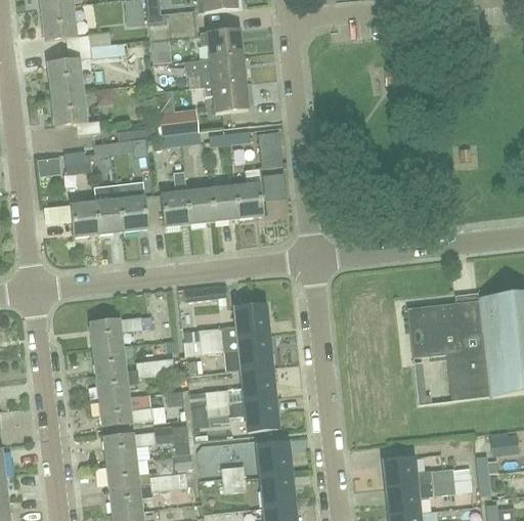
[(40,0),(41,8),(72,5),(71,0),(40,0)]
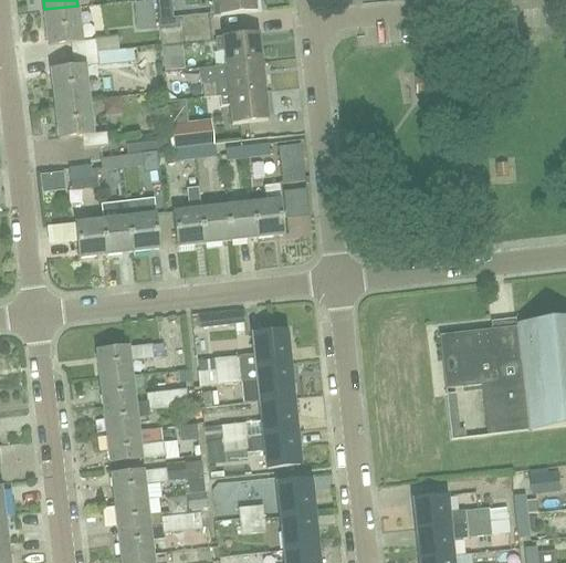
[(211,0),(212,14),(255,10),(254,0),(211,0)]
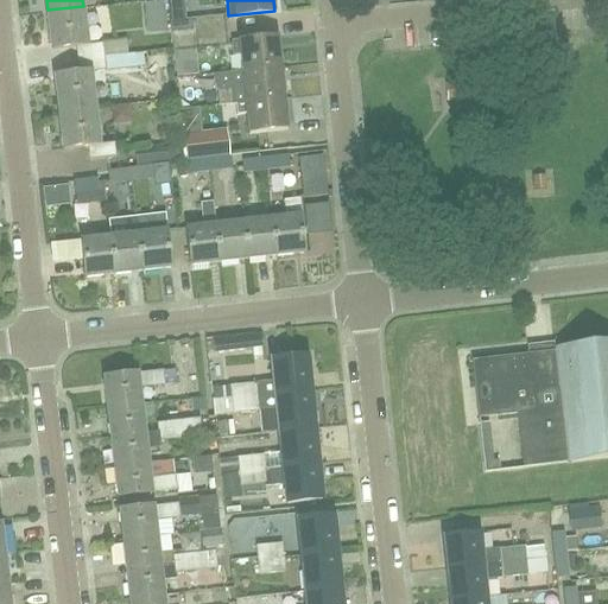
[(83,6),(48,10),(52,45),(77,43),(78,56),(105,53),(102,38),(87,40),(83,6)]
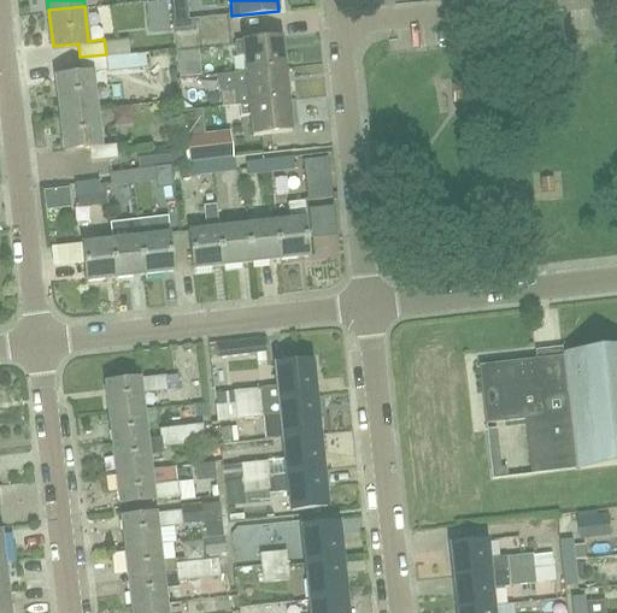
[(228,12),(198,16),(171,18),(174,34),(229,28),(228,12)]
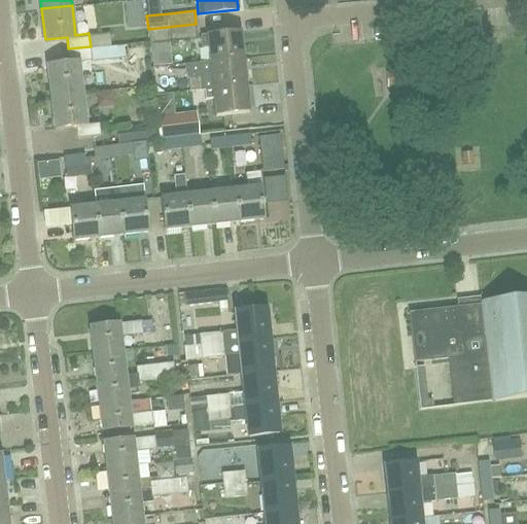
[(196,24),(148,29),(149,41),(172,38),(197,36),(196,24)]
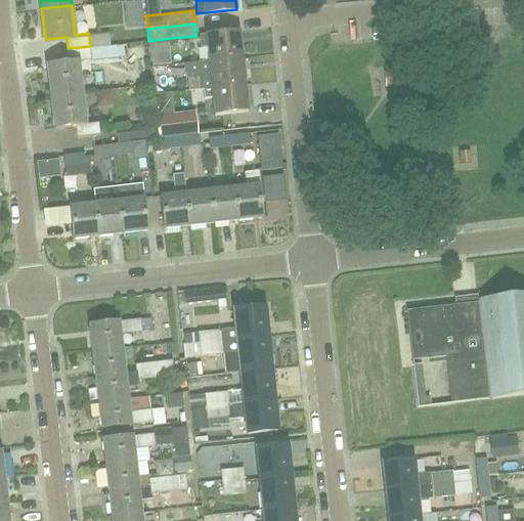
[(111,41),(111,29),(90,30),(90,42),(111,41)]
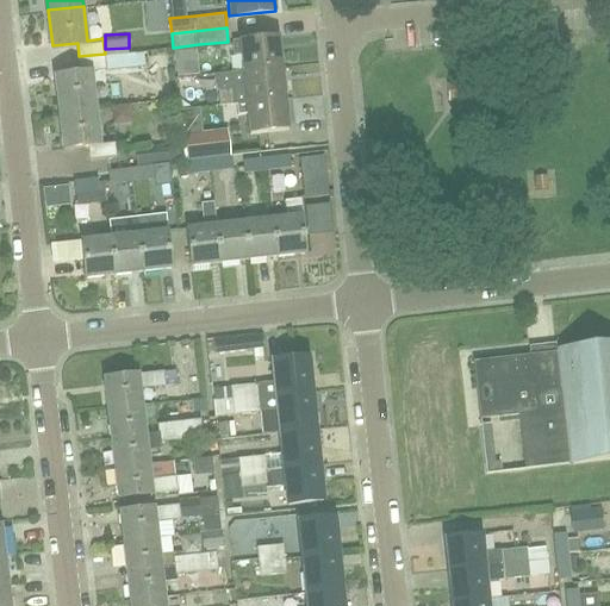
[(238,70),(281,66),(278,35),(232,39),(234,54),(236,54),(238,70)]
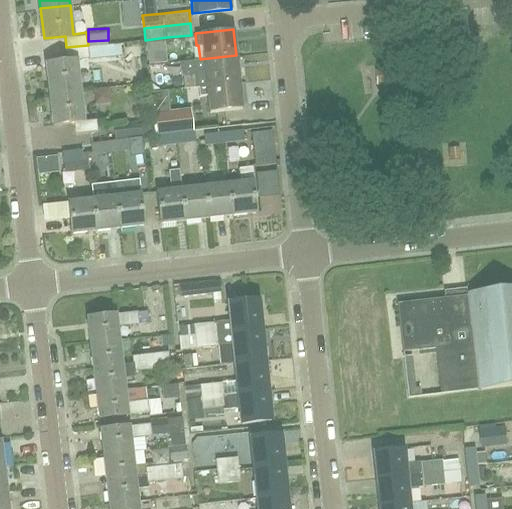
[(88,45),(66,47),(68,59),(46,61),(50,91),(80,88),(76,58),(89,56),(114,54),(122,54),(120,43),(113,44),(88,46),(88,45)]
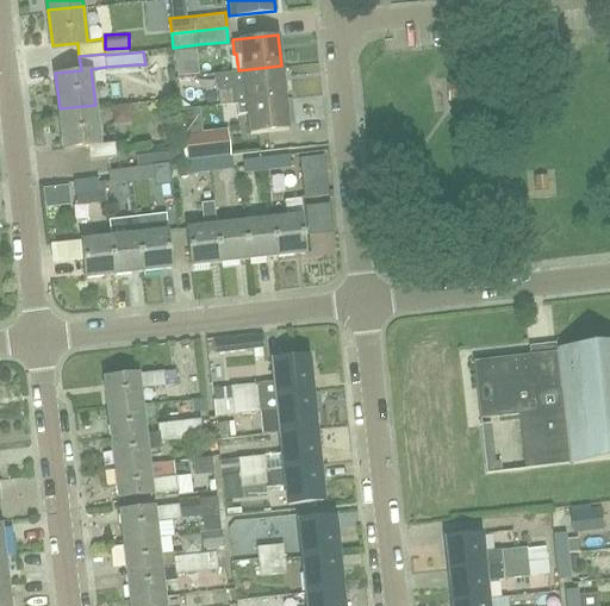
[(230,72),(231,87),(218,88),(221,102),(236,101),(284,97),(281,66),(238,70),(230,72)]
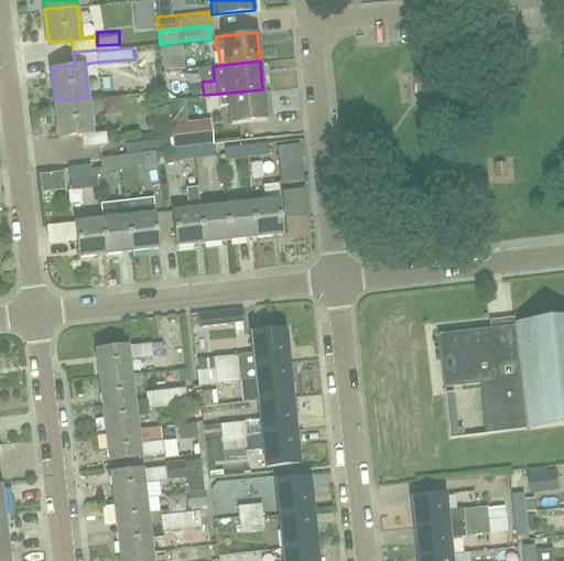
[(126,107),(121,89),(105,94),(109,111),(126,107)]
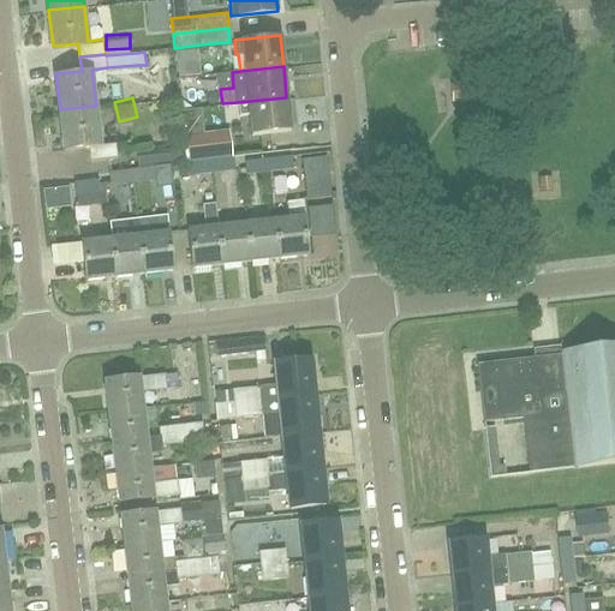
[(252,133),(260,132),(290,130),(286,97),(238,102),(239,114),(250,113),(252,133)]
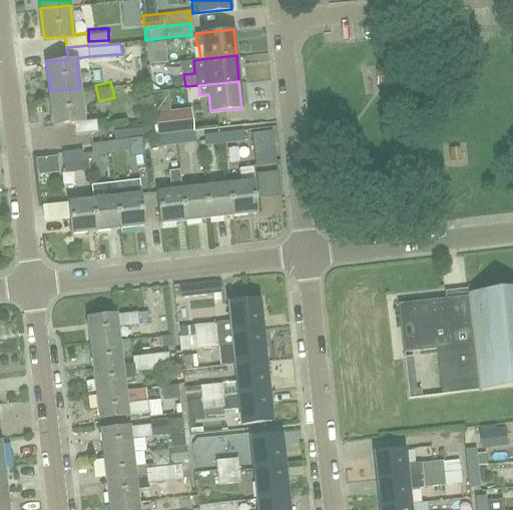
[(80,88),(50,91),(54,122),(75,119),(76,131),(98,128),(96,116),(83,118),(80,88)]
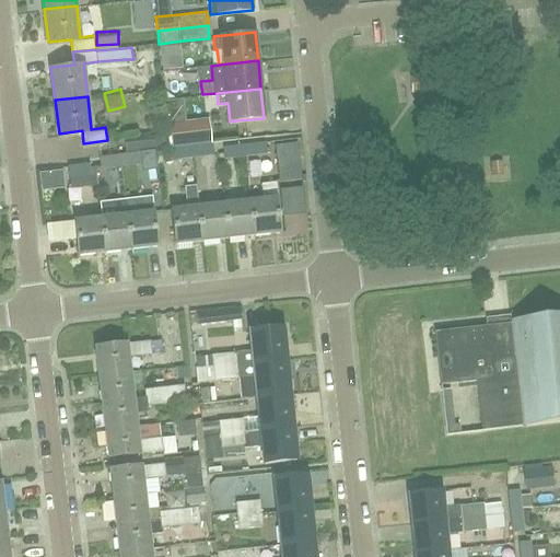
[(209,124),(209,118),(170,124),(173,147),(191,143),(211,141),(211,137),(210,137),(209,124)]
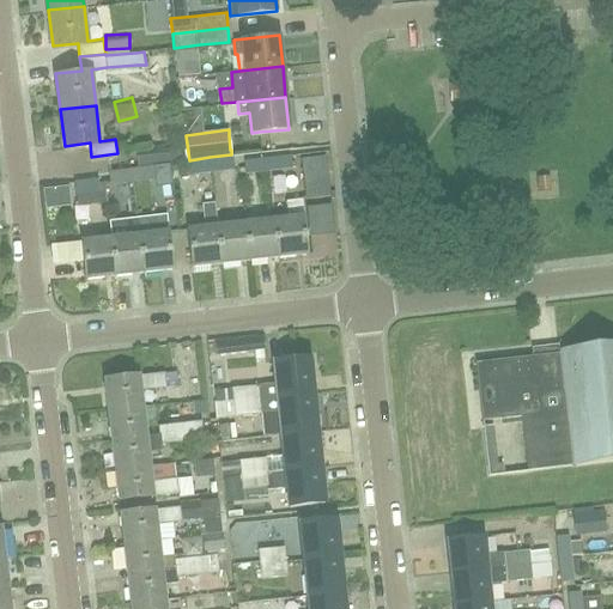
[(139,166),(155,164),(181,160),(180,142),(137,147),(139,166)]
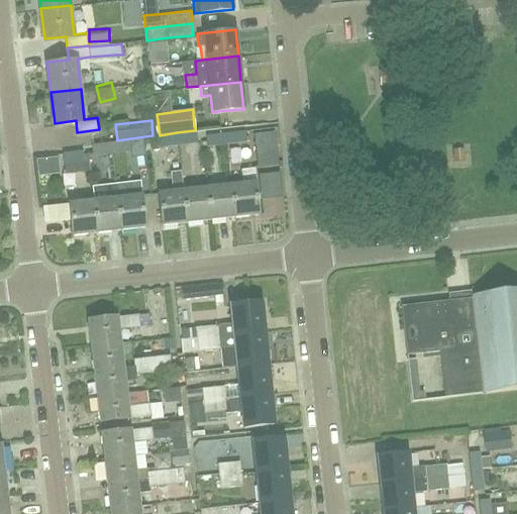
[(226,143),(246,140),(245,129),(225,132),(226,143)]
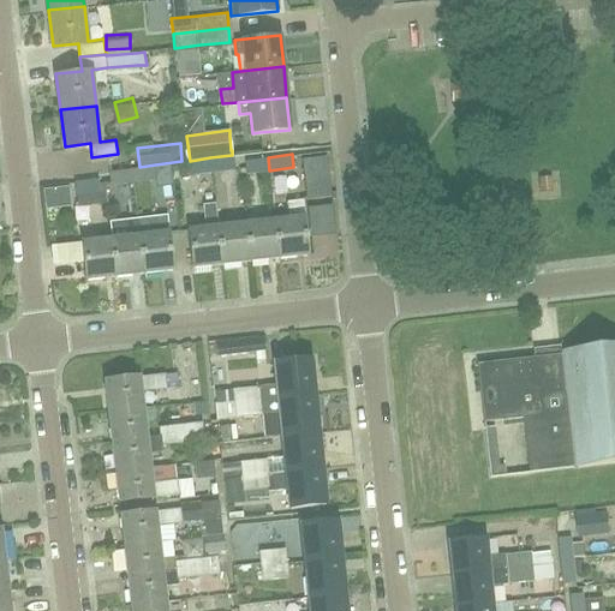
[(210,157),(212,172),(234,168),(232,155),(210,157)]
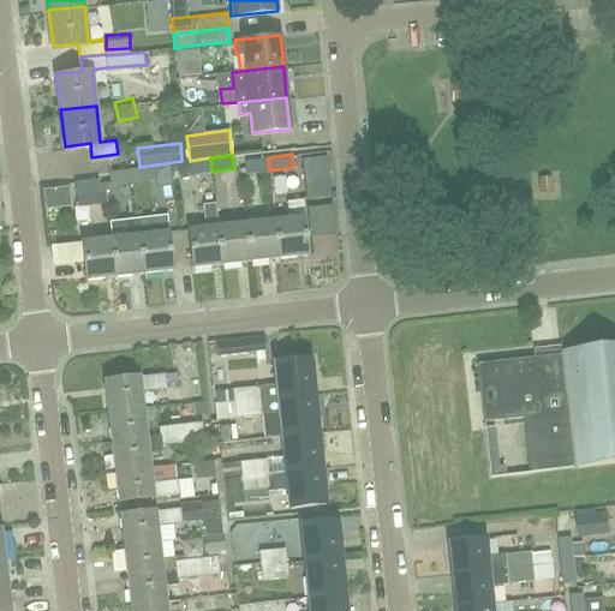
[(327,155),(304,157),(308,196),(332,193),(327,155)]
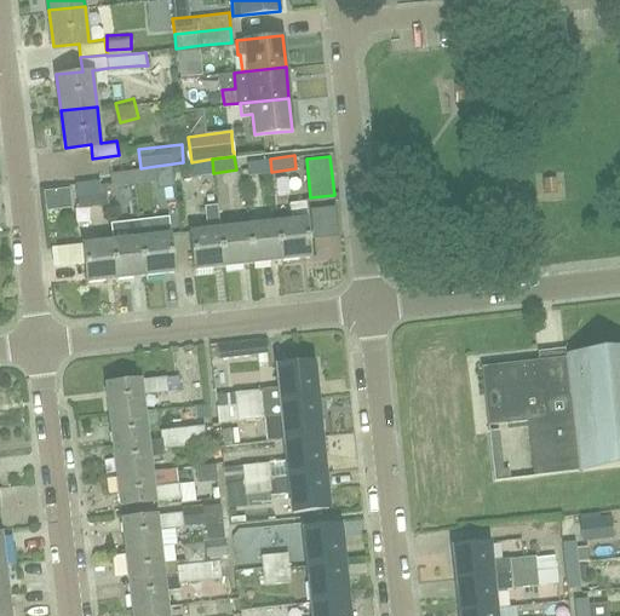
[(190,176),(213,173),(212,159),(191,162),(189,162),(190,176)]
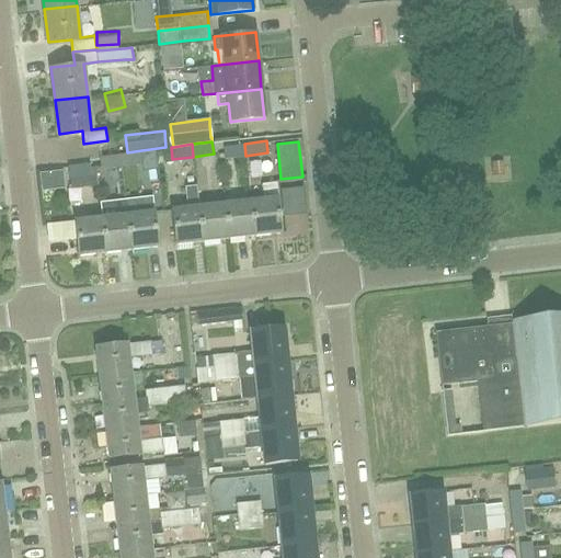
[(245,156),(244,144),(224,146),(225,158),(245,156)]
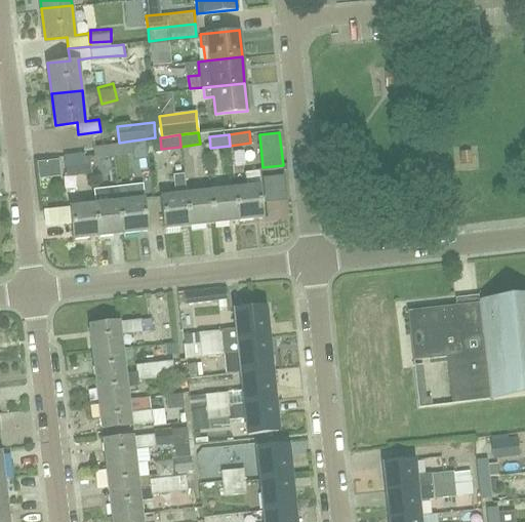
[(113,144),(114,155),(134,152),(132,141),(119,143),(113,144)]
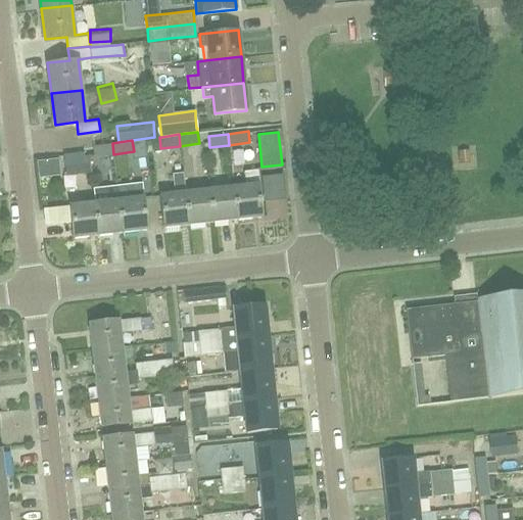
[(94,156),(101,155),(103,167),(115,166),(113,154),(112,143),(93,145),(94,156)]
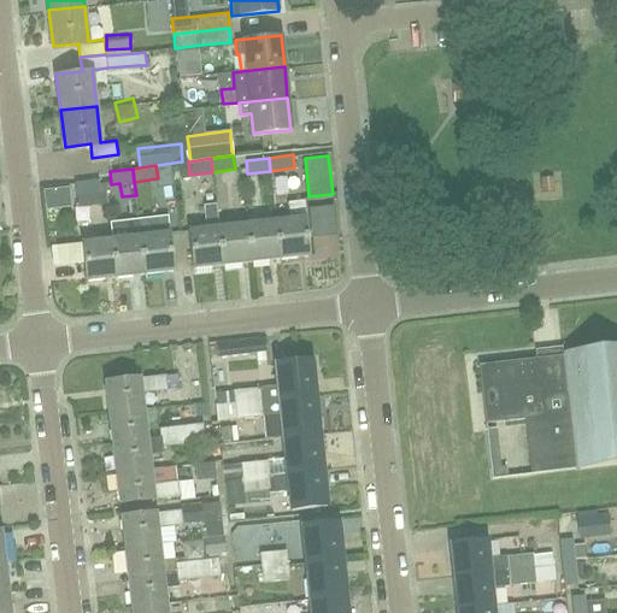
[(76,195),(78,208),(107,205),(104,181),(99,182),(99,178),(75,181),(76,195)]
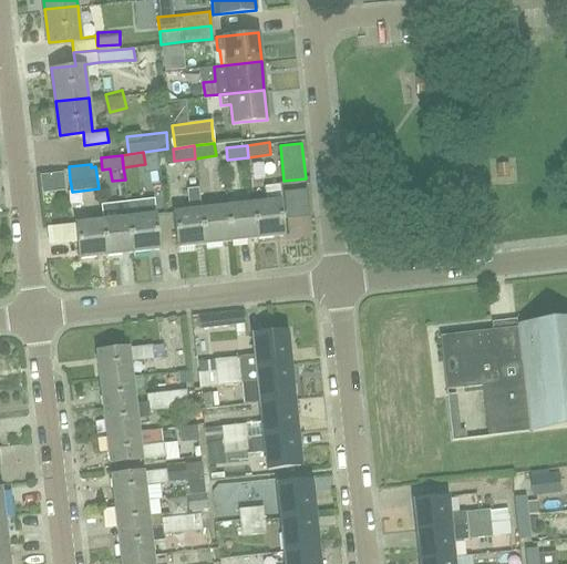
[(266,200),(253,202),(257,237),(284,235),(280,198),(279,183),(265,185),(266,200)]
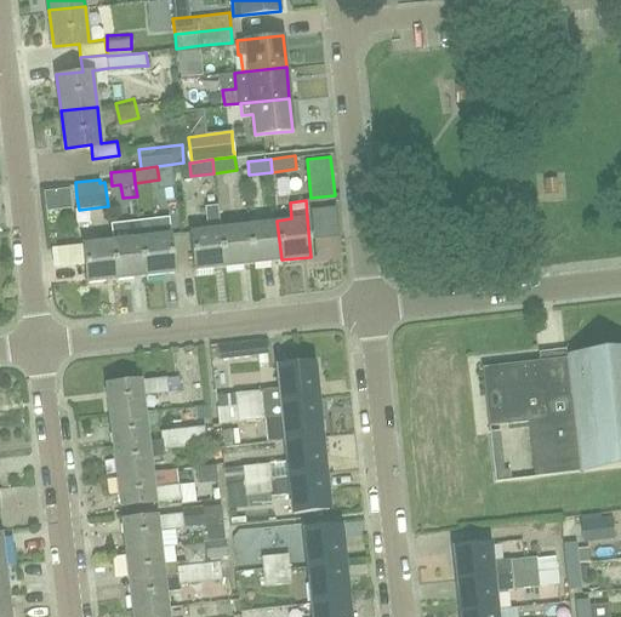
[(217,203),(206,204),(205,204),(208,228),(191,229),(194,269),(224,266),(220,227),(217,203)]
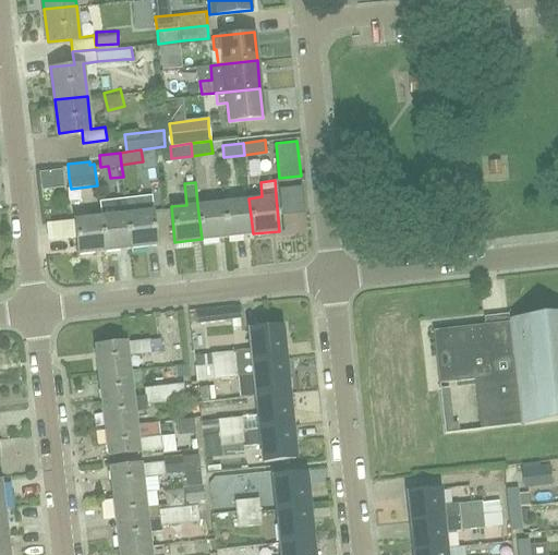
[(227,237),(253,233),(249,198),(223,201),(227,237)]
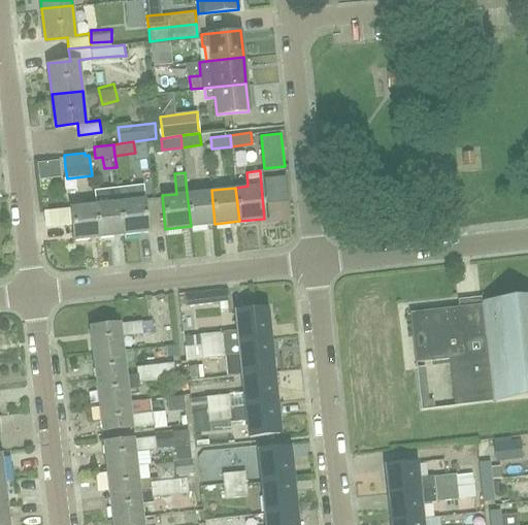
[(211,190),(187,193),(191,226),(215,224),(211,190)]
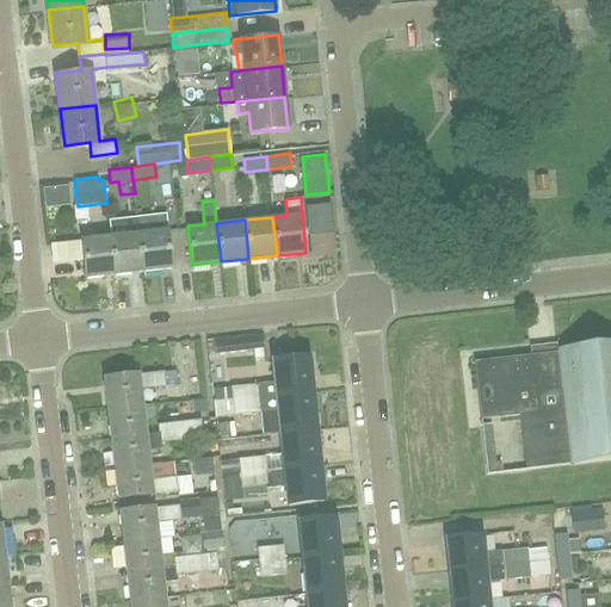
[(143,271),(172,267),(168,228),(139,231),(143,271)]
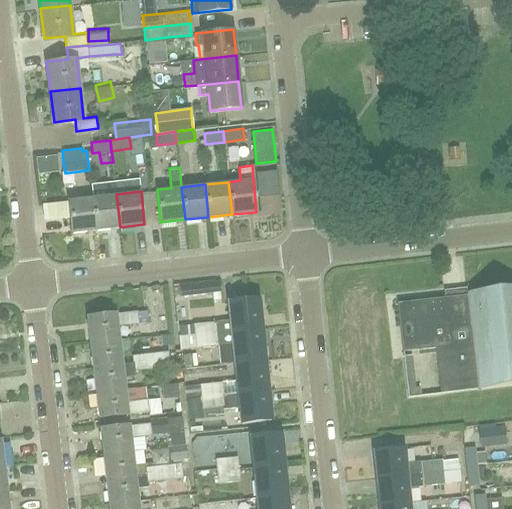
[(120,227),(116,194),(92,196),(96,229),(120,227)]
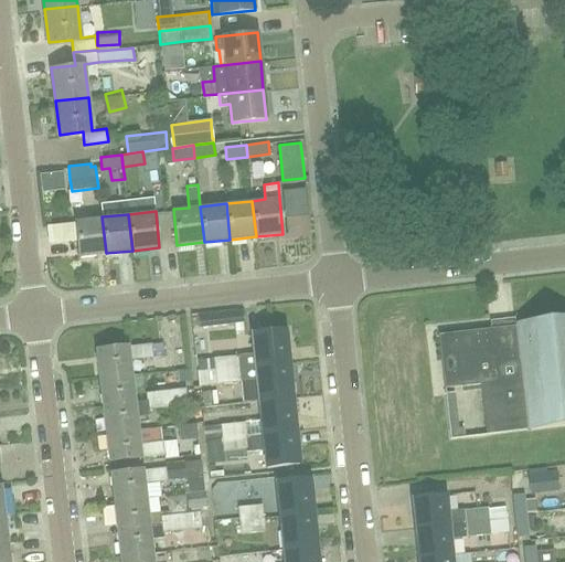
[(106,253),(102,216),(75,220),(78,256),(106,253)]
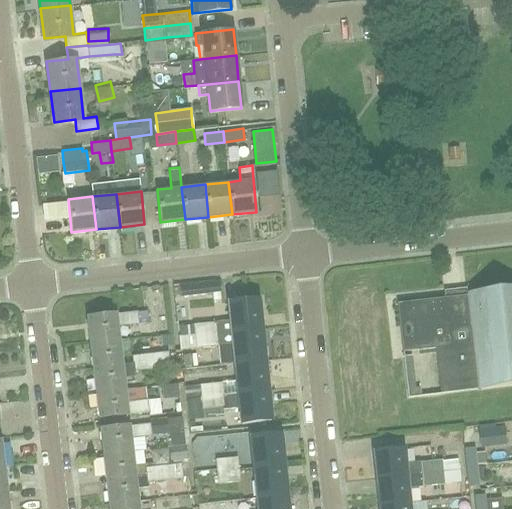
[(181,294),(217,290),(216,280),(180,284),(181,294)]
